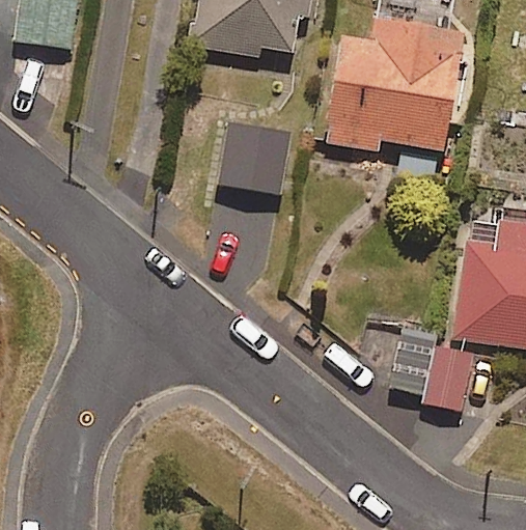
[(78,48),(85,0),(26,0),(21,38),(78,48)]
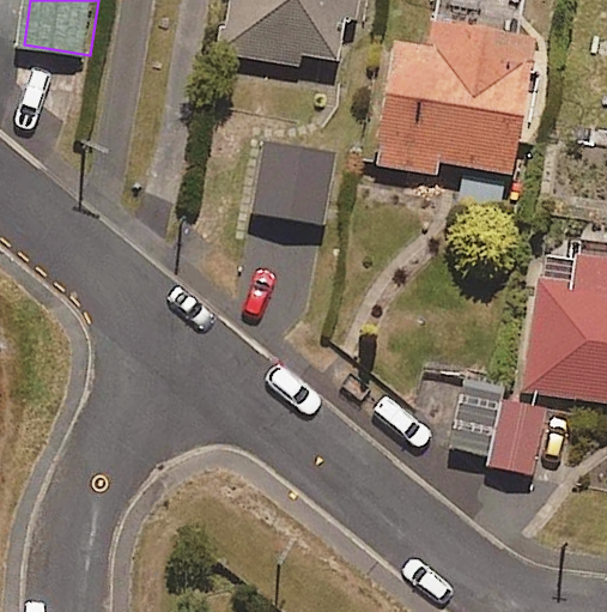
[(356,20),(358,0),(231,0),(223,54),(337,73),(346,18),(356,20)]
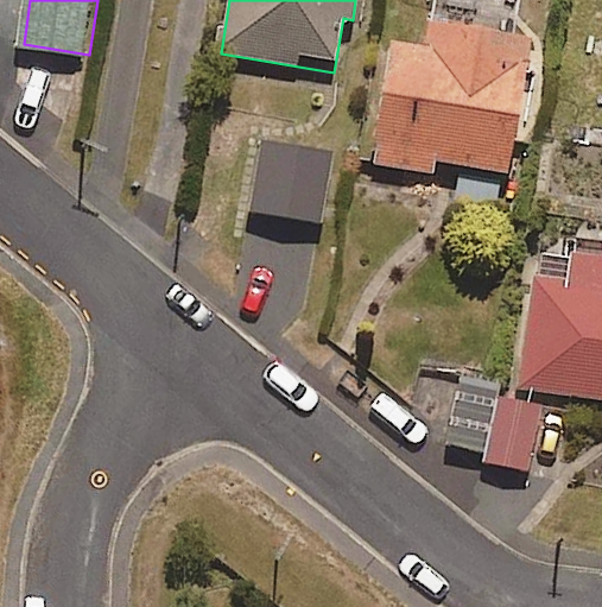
[(511,39),(515,0),(448,0),(445,25),(426,23),(423,49),(388,44),(371,163),(506,183),(527,42),(511,39)]
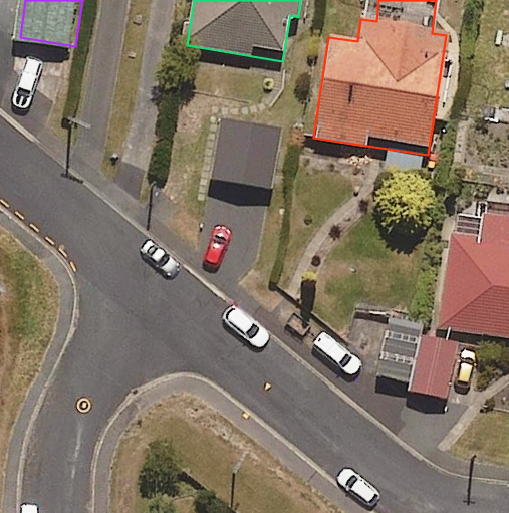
[(273,190),(282,131),(218,120),(209,179),(273,190)]
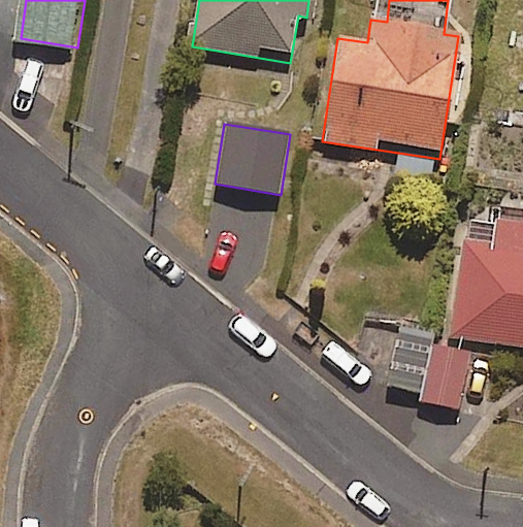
[(522,225),(463,219),(450,339),(522,347),(522,225)]
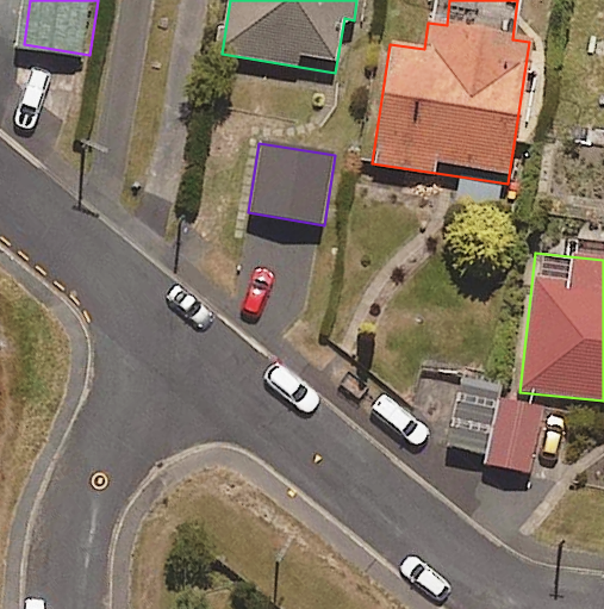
[(450,435),(464,381),(422,372),(409,426),(450,435)]
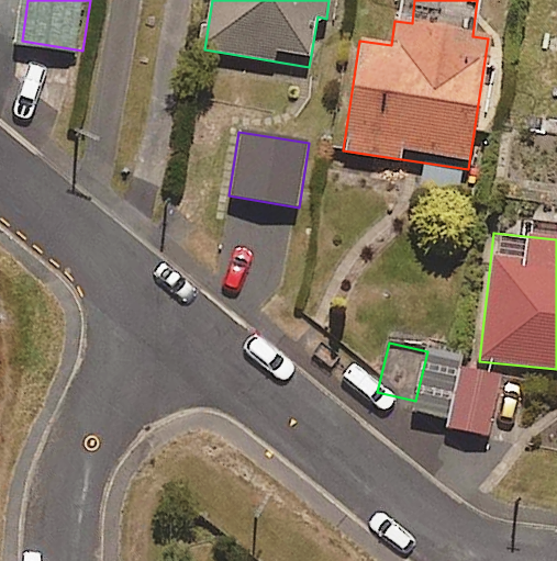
[(489,436),(500,377),(463,370),(452,428),(489,436)]
